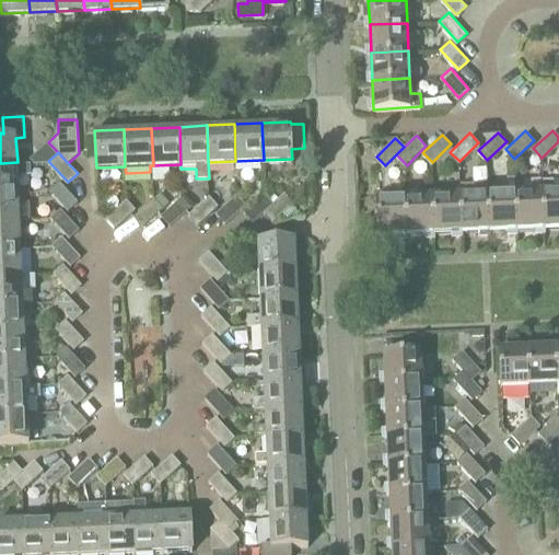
[(0,191),(19,191),(18,174),(30,174),(30,162),(18,162),(0,163),(0,191)]
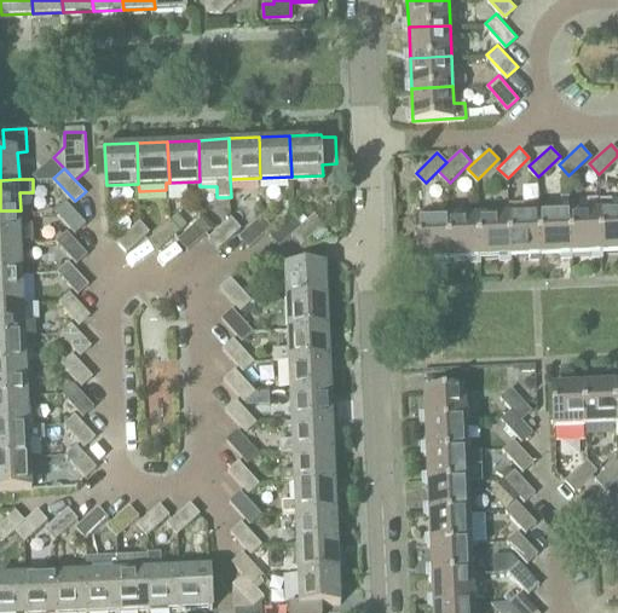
[(76,231),(87,221),(65,198),(55,208),(76,231)]
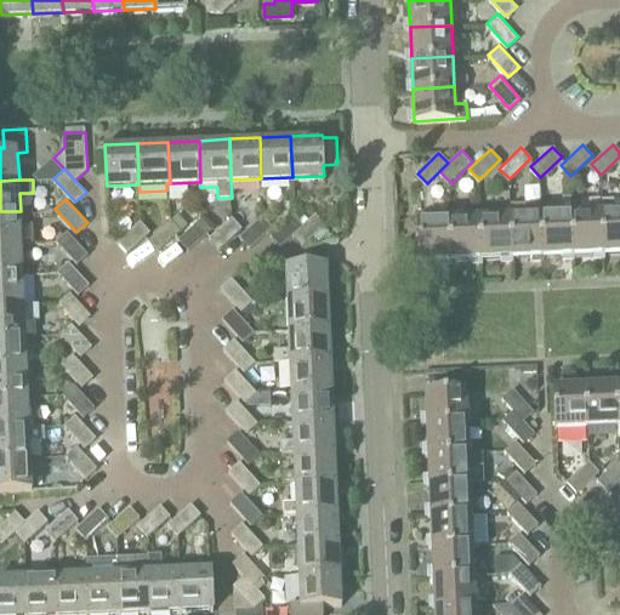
[(619,208),(614,209),(614,199),(602,199),(602,209),(604,250),(619,249),(619,208)]
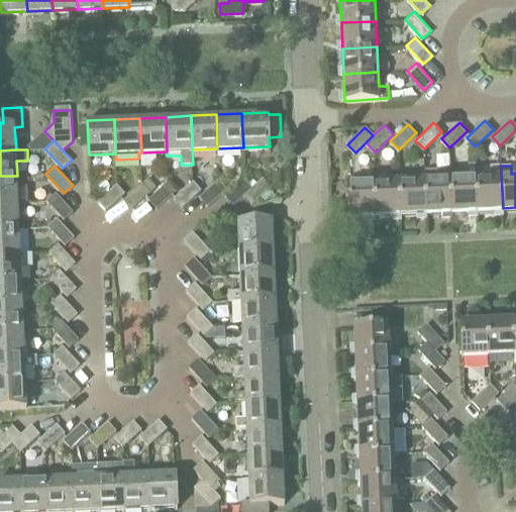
[(478,209),(503,208),(501,174),(476,175),(478,209)]
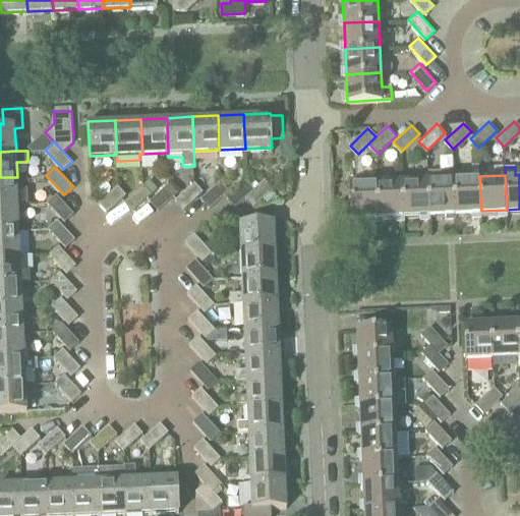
[(455,212),(481,211),(479,176),(454,177),(455,212)]
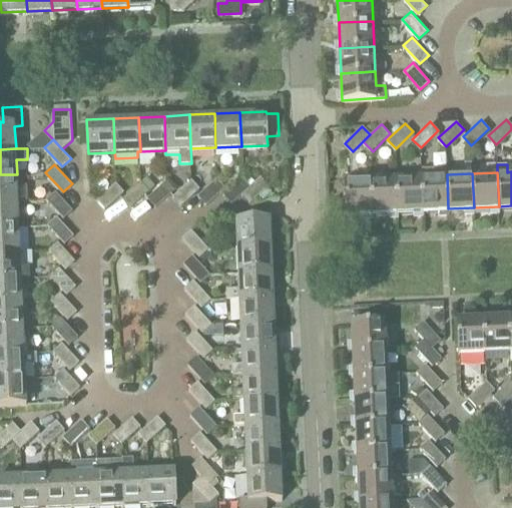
[(0,199),(18,199),(17,174),(0,174),(0,199)]
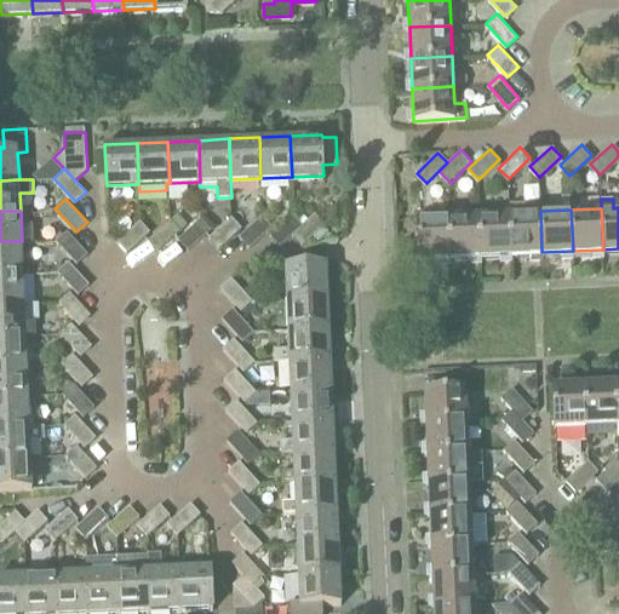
[(292,233),(302,244),(315,231),(324,224),(314,212),(308,218),(301,211),(296,216),(303,223),(292,233)]
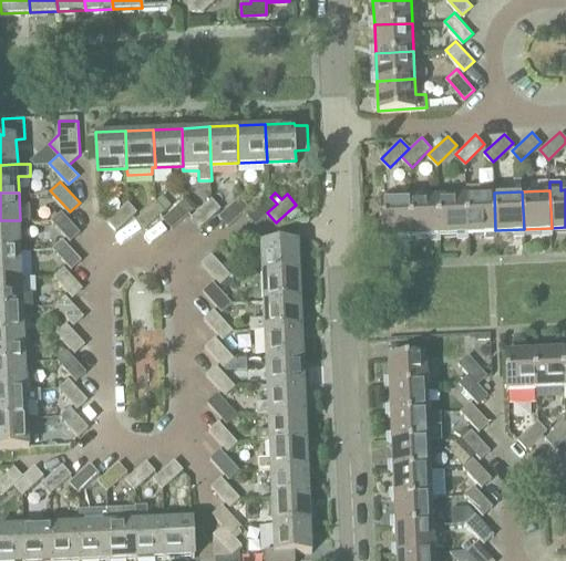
[(467,231),(495,230),(494,193),(466,194),(467,231)]
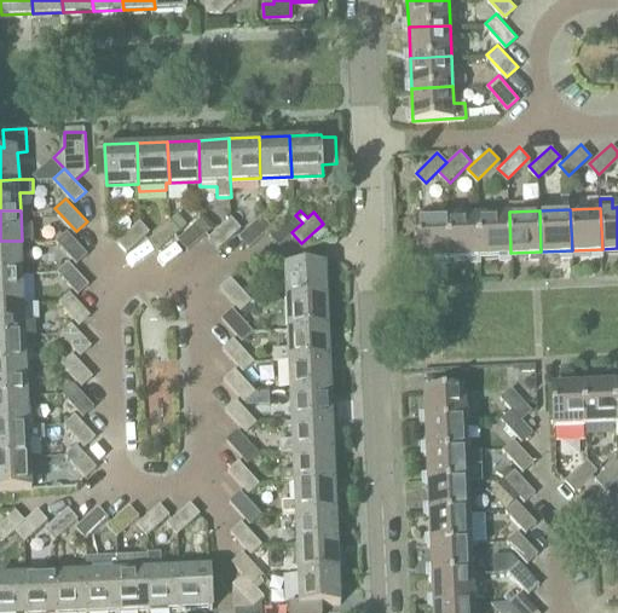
[(302,223),(295,215),(293,212),(269,233),(278,244),(292,232),(302,223)]
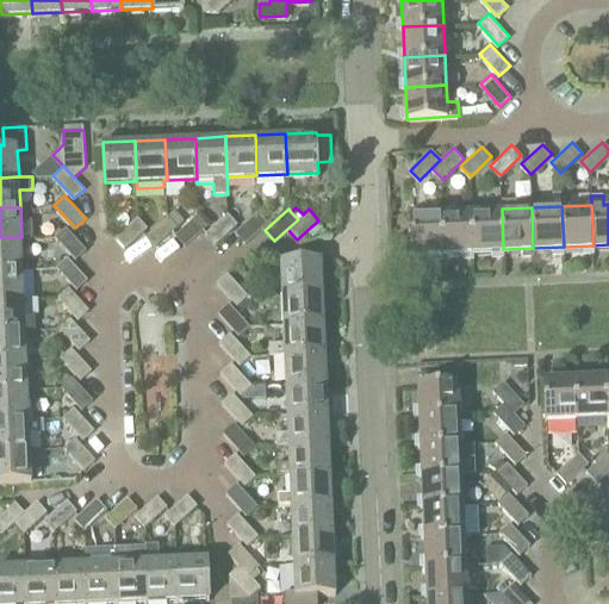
[(473,250),(503,249),(502,209),(472,210),(473,250)]
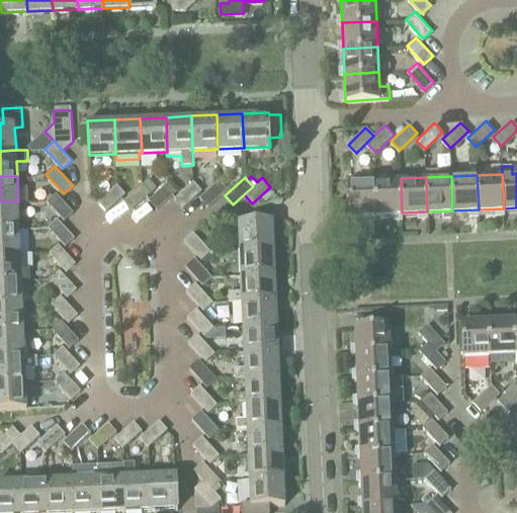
[(376,214),(402,212),(401,178),(375,179),(376,214)]
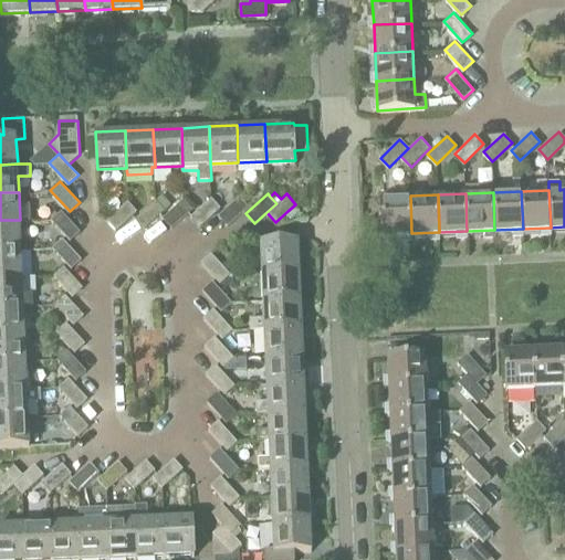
[(228,224),(229,223),(249,205),(239,196),(218,214),(228,224)]
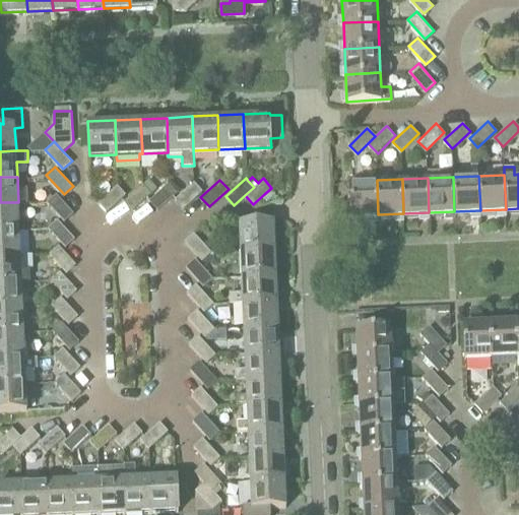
[(351,215),(378,214),(377,180),(350,181),(351,215)]
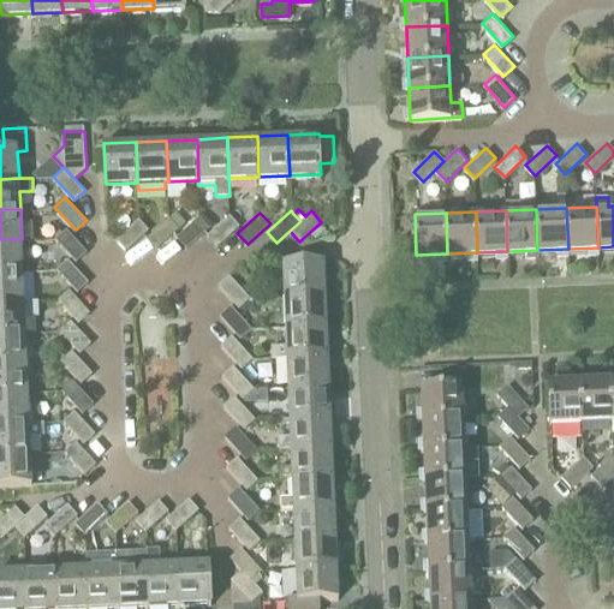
[(216,245),(219,244),(239,224),(230,214),(207,234),(216,245)]
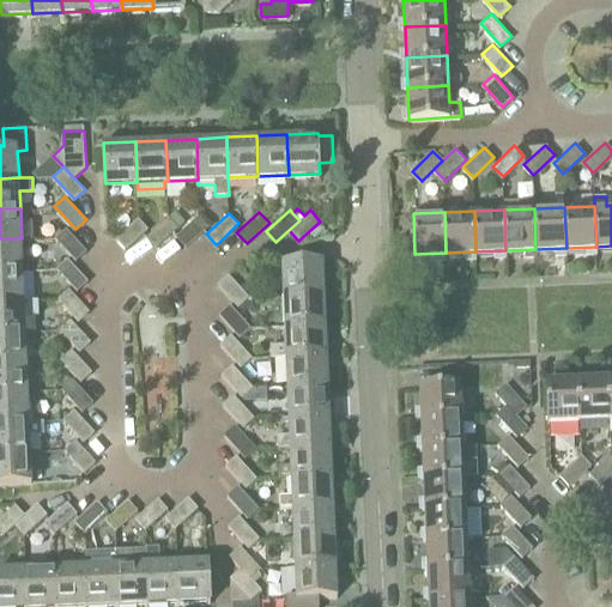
[(186,246),(188,244),(208,225),(199,214),(176,235),(186,246)]
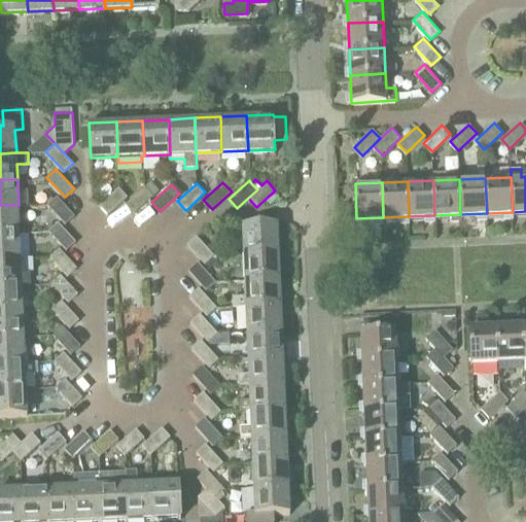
[(133,213),(135,211),(153,194),(145,185),(125,205),(133,213)]
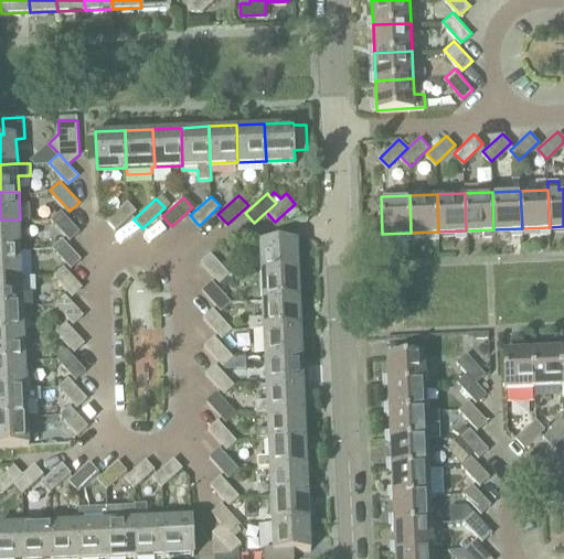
[(116,228),(117,227),(137,210),(128,200),(107,218),(116,228)]
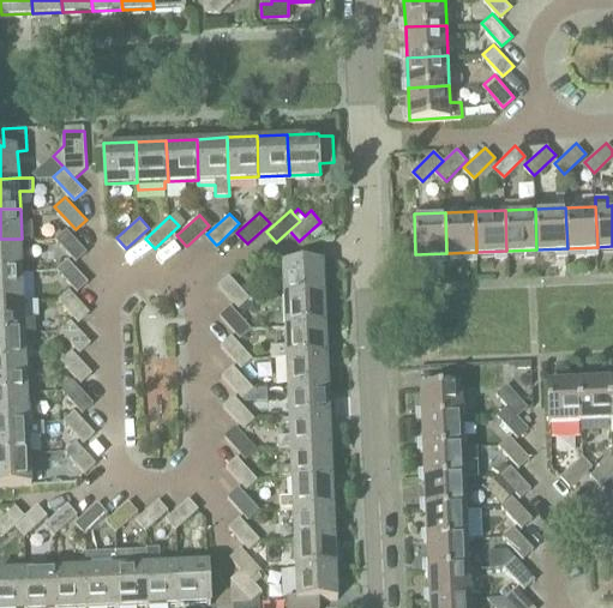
[(320,222),(312,229),(317,235),(326,227),(320,222)]
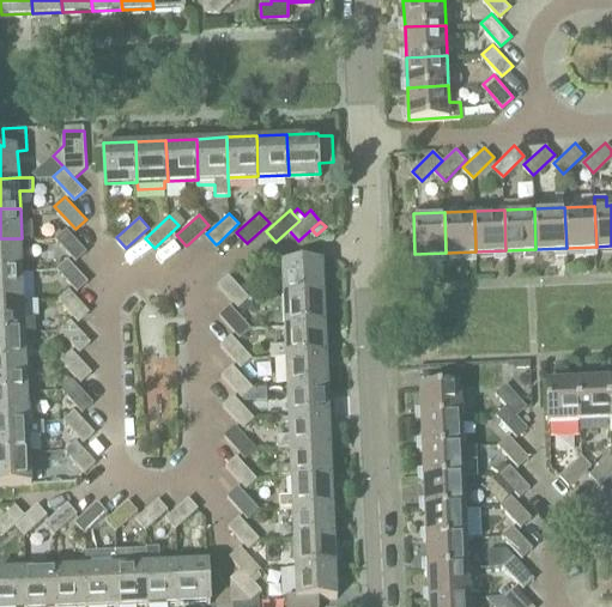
[(77,260),(88,250),(66,226),(55,237),(77,260)]
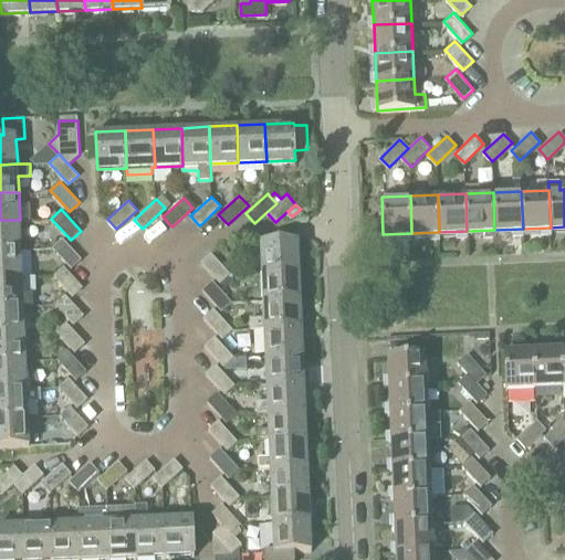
[(0,247),(21,247),(20,220),(0,220),(0,247)]
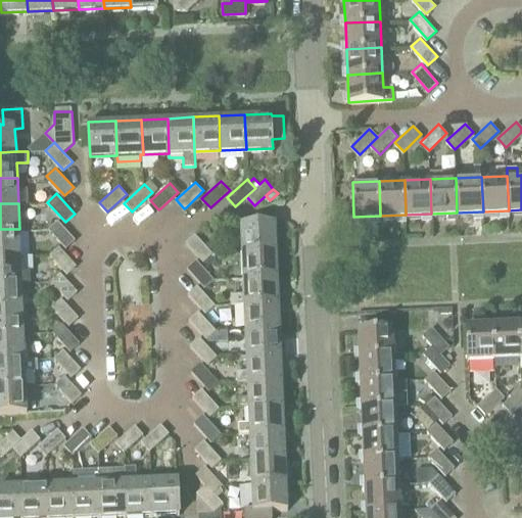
[(67,247),(76,239),(57,220),(49,228),(67,247)]
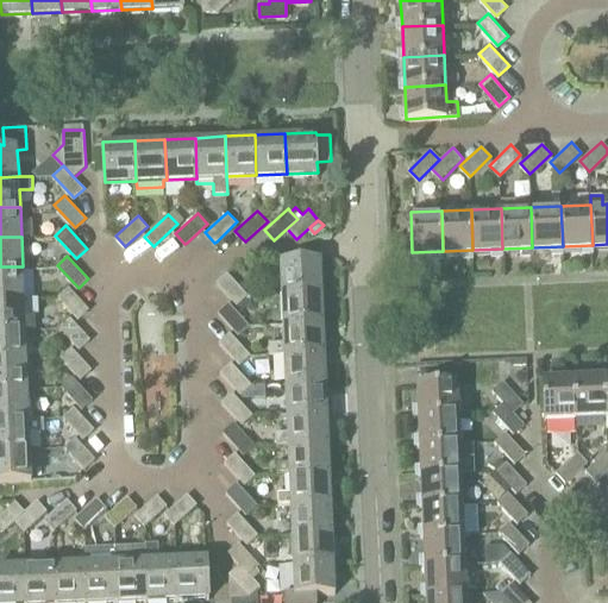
[(277,291),(282,291),(323,289),(321,258),(276,261),(277,291)]
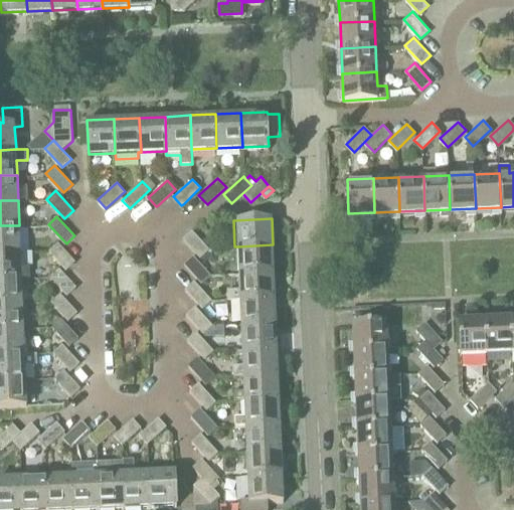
[(0,251),(21,250),(19,225),(0,225),(0,251)]
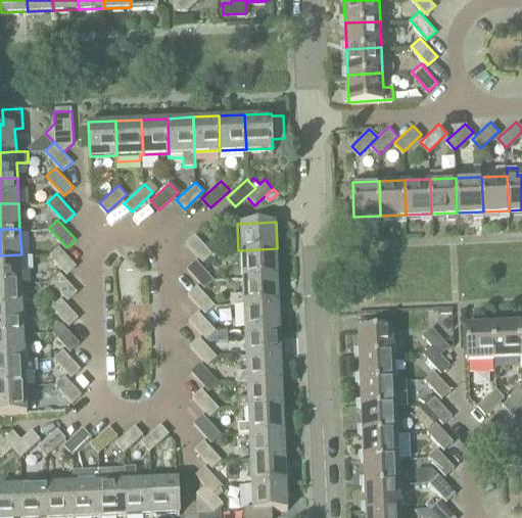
[(203,260),(212,252),(195,233),(187,240),(187,242),(203,260)]
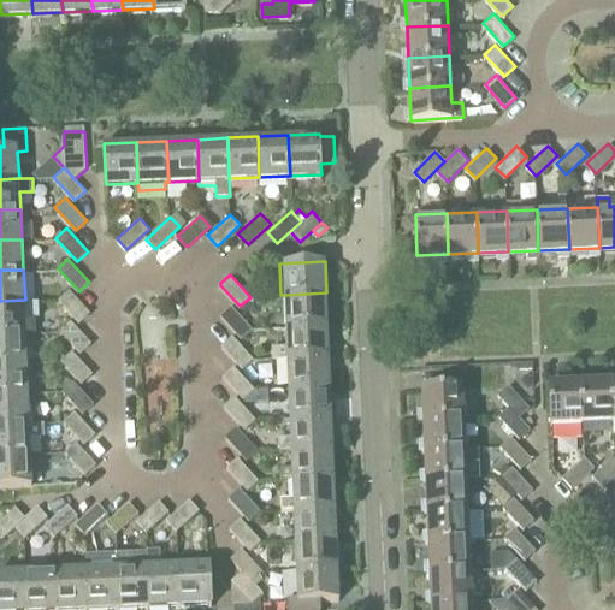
[(80,321),(90,312),(70,289),(59,298),(80,321)]
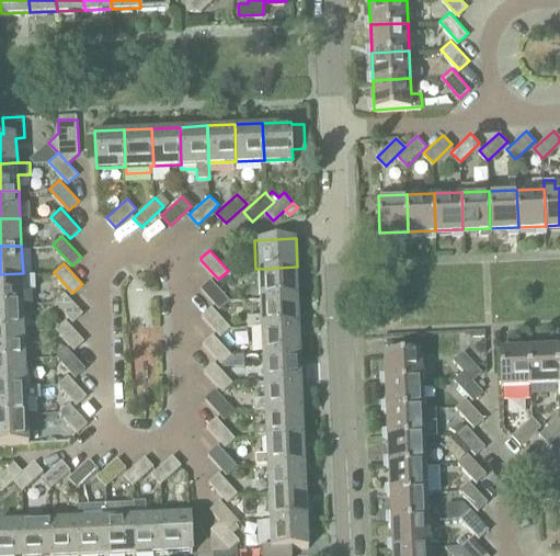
[(261,296),(299,294),(297,267),(260,269),(261,296)]
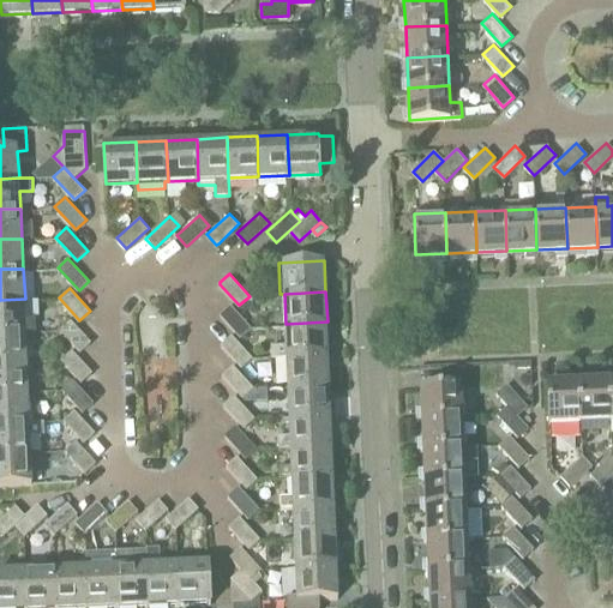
[(0,330),(26,329),(25,315),(37,315),(37,301),(25,301),(25,299),(0,300),(0,330)]
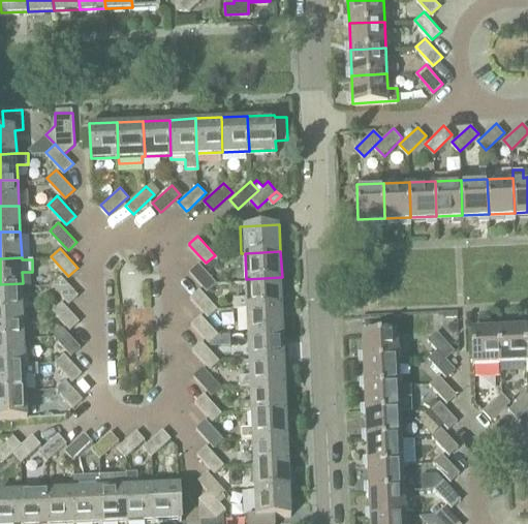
[(207,289),(216,281),(199,263),(190,271),(207,289)]
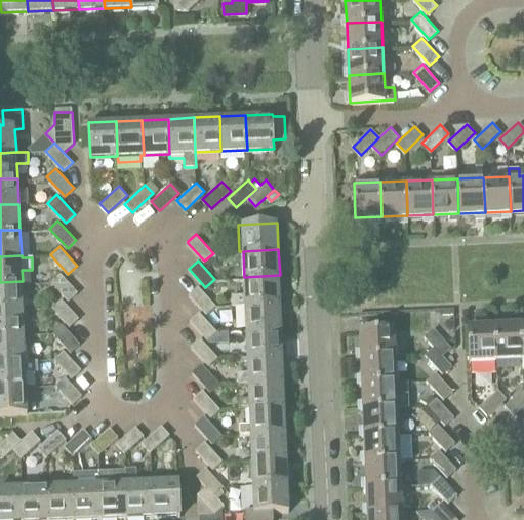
[(70,301),(78,292),(59,272),(51,280),(70,301)]
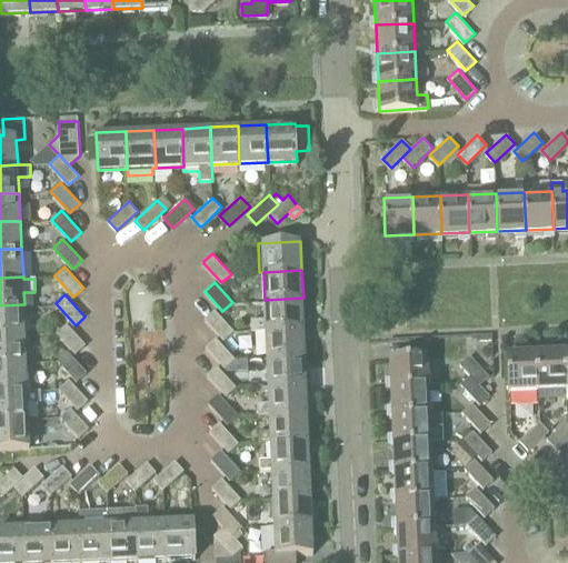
[(266,329),(305,327),(304,298),(265,300),(266,319),(251,319),(251,329),(266,329)]
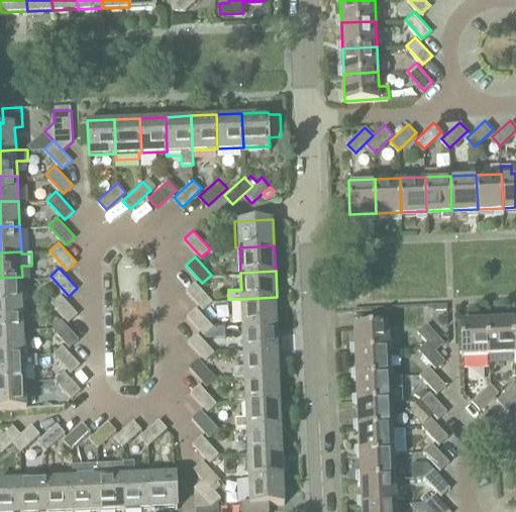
[(0,303),(23,303),(22,277),(0,278),(0,303)]
